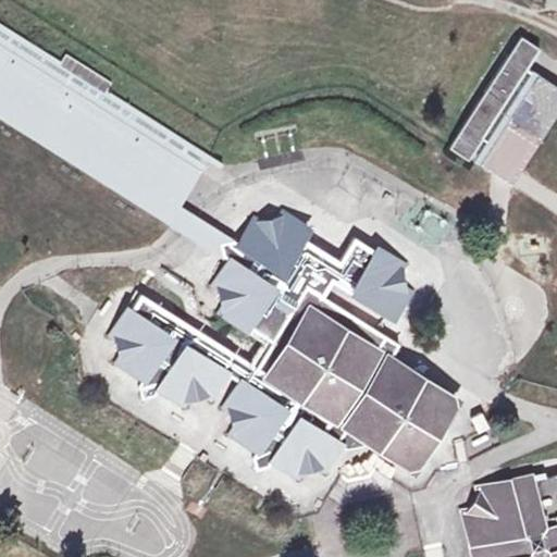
[(0,89),(172,199),(195,162),(181,153),(186,145),(200,153),(222,168),(224,163),(109,89),(113,82),(67,52),(63,60),(0,20),(0,89)]
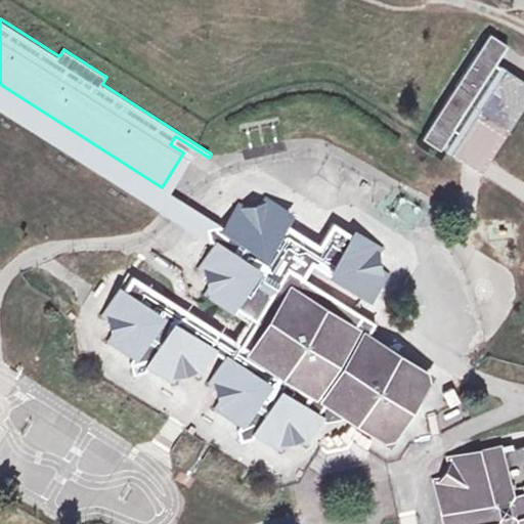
[(489,34),(478,52),(495,64),(508,46),(489,34)]
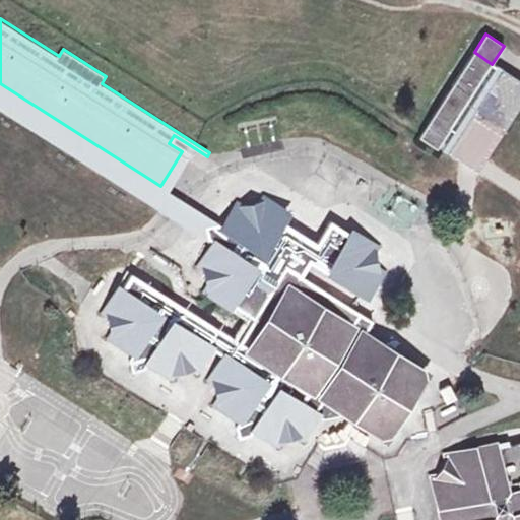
[(474,52),(418,137),(437,148),(442,141),(450,129),(475,146),(518,80),(492,64),(474,52)]
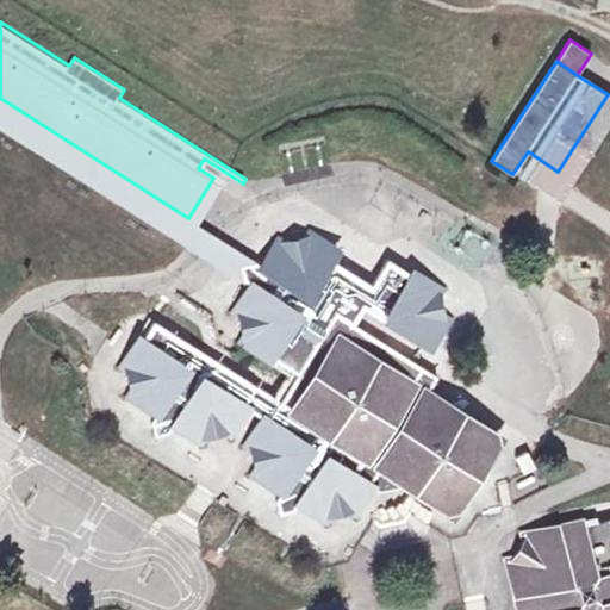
[(528,151),(518,166),(559,192),(609,113),(609,95),(608,94),(558,172),(528,151)]
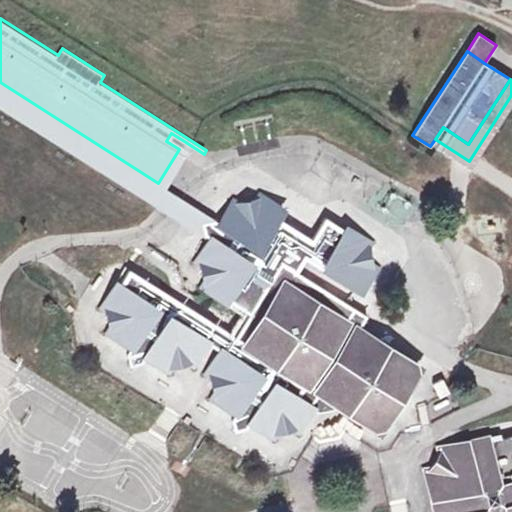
[(0,82),(0,100),(150,195),(158,183),(0,82)]
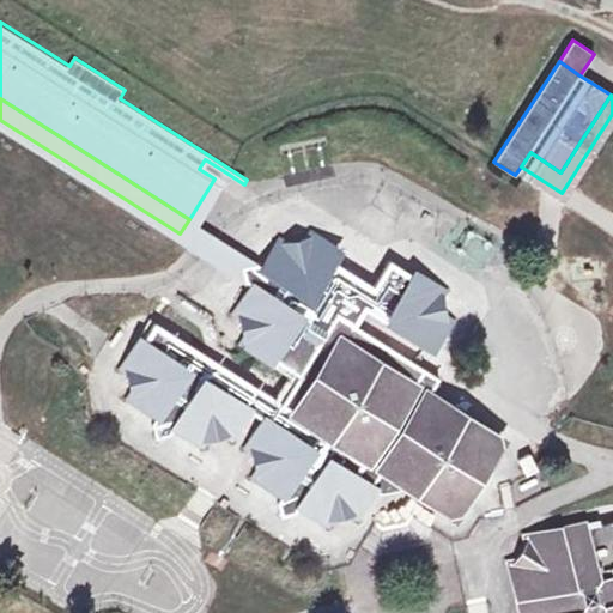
[(205,159),(199,169),(214,178),(220,169),(205,159)]
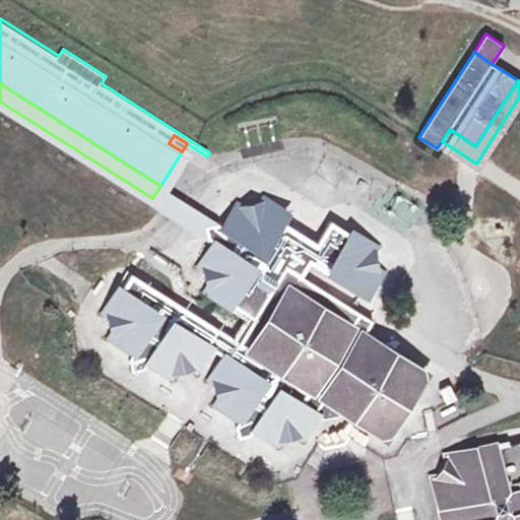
[(169,196),(164,205),(207,233),(205,225),(213,223),(169,196)]
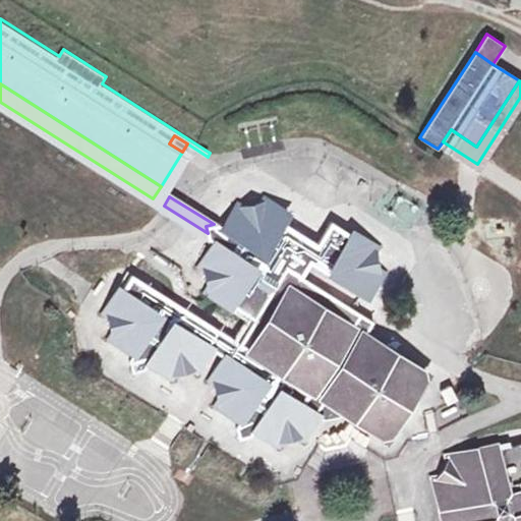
[(134,275),(109,315),(114,339),(135,352),(129,361),(132,373),(145,370),(151,362),(172,375),(195,369),(211,345),(230,357),(215,382),(220,405),(241,418),(235,428),(238,440),(250,438),(256,428),(278,442),(301,437),(325,397),(386,436),(424,374),(364,335),(373,321),(299,274),(308,259),(364,295),(379,272),(373,249),(332,223),(317,245),(283,223),(287,217),(265,203),(241,208),(228,229),(218,224),(214,224),(206,226),(208,233),(209,238),(218,244),(205,266),(210,289),(258,321),(243,344),(134,275)]
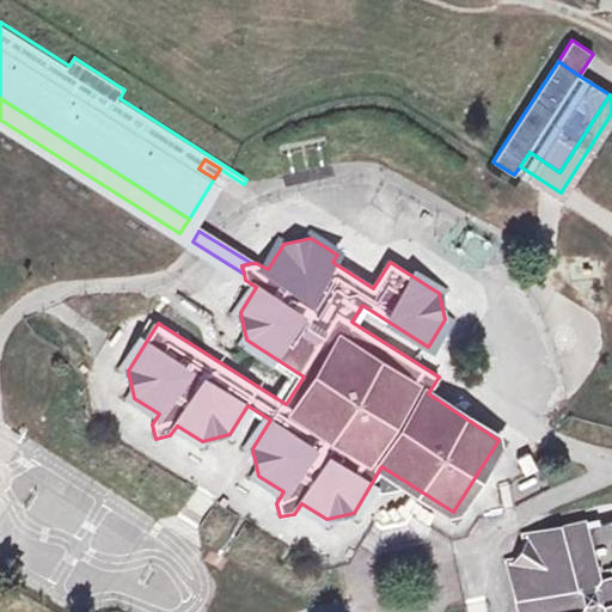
[(611,611),(611,521),(530,540),(514,563),(525,611),(611,611)]
